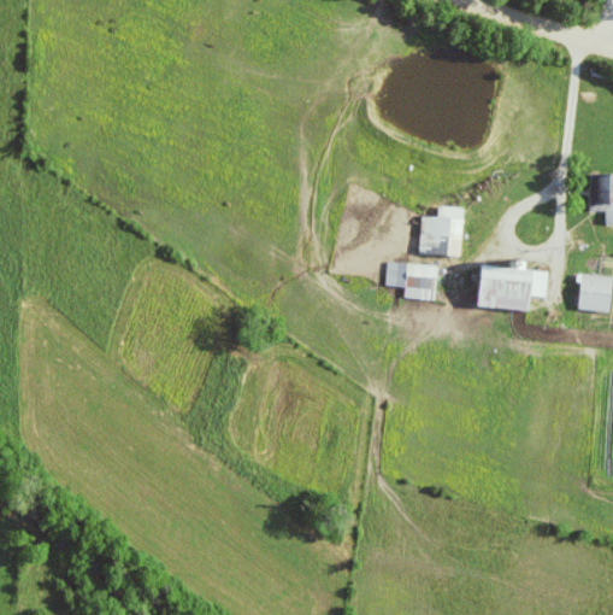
[(607,212),(605,222),(612,223),(612,204),(612,195),(612,191),(601,189),(599,205),(594,204),(594,210),(607,212)]
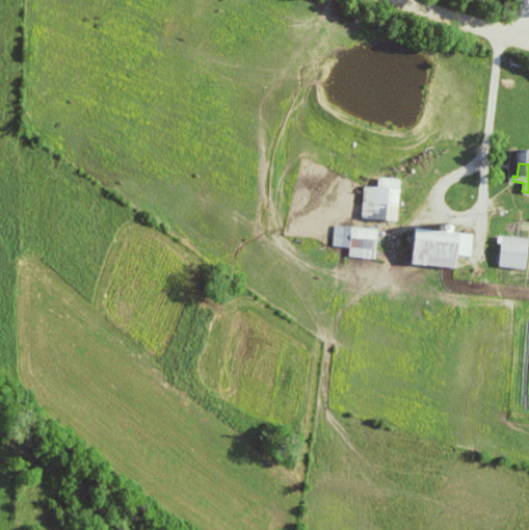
[(399,220),(401,179),(378,178),(378,186),(363,185),(361,218),(399,220)]
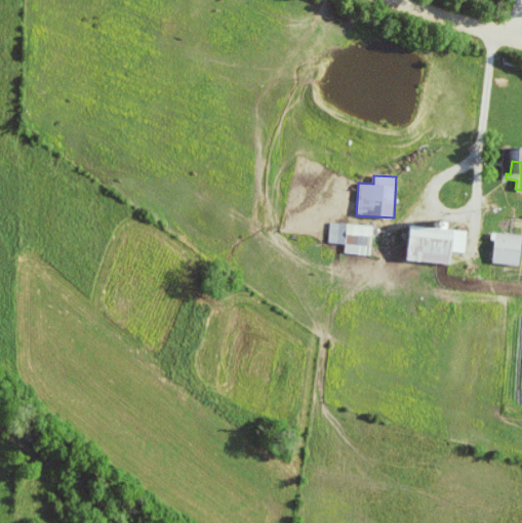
[(347,223),(328,223),(327,243),(346,244),(347,223)]
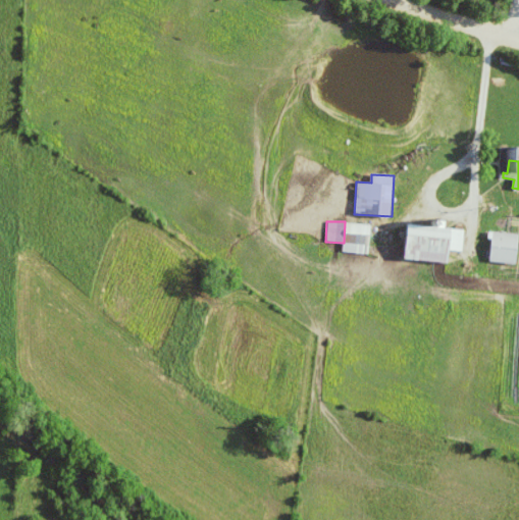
[(367,253),(368,223),(345,223),(344,252),(367,253)]
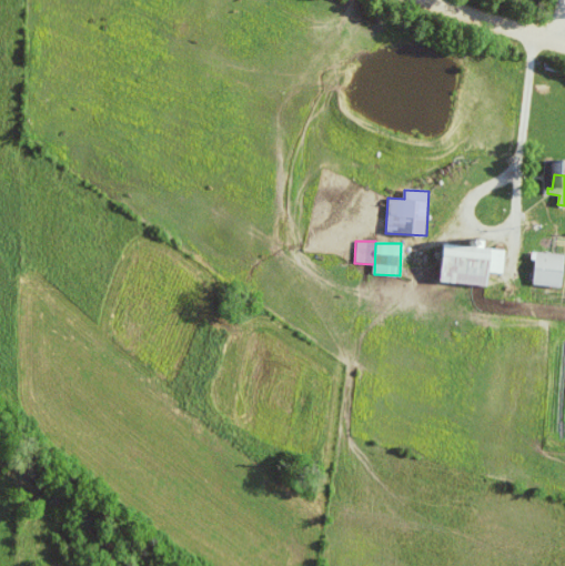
[(504,274),(505,249),(441,244),(437,282),(491,286),(492,273),(504,274)]
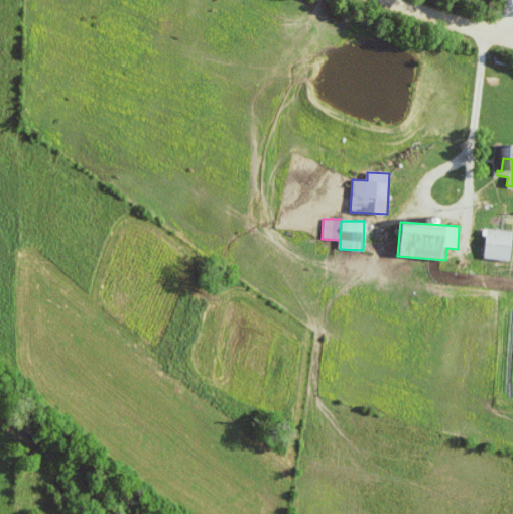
[(512,244),(512,230),(487,230),(485,259),(512,260),(512,244)]
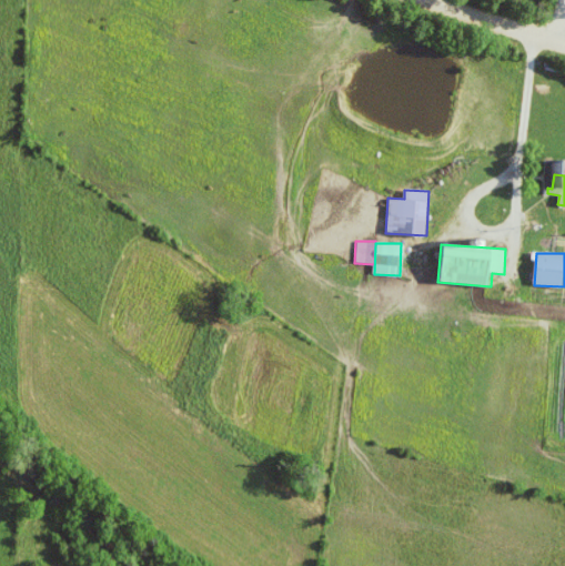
All buildings are outlined.
